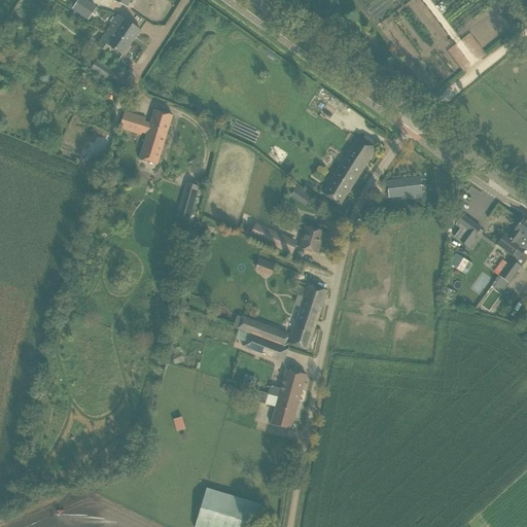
[(78,0),(72,9),(88,20),(96,8),(83,0),(78,0)]
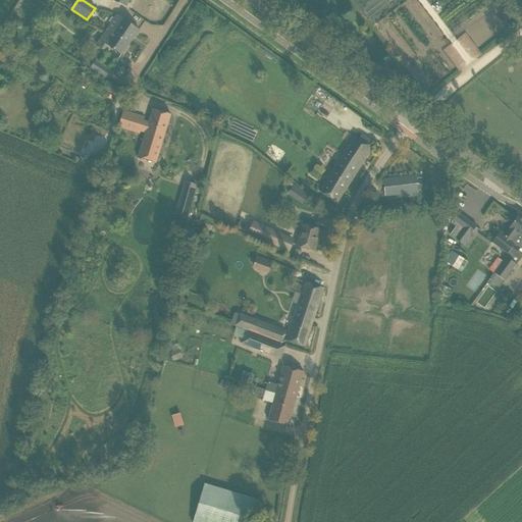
[(112,34),(127,45),(139,30),(116,14),(103,34),(109,38),(112,34)]
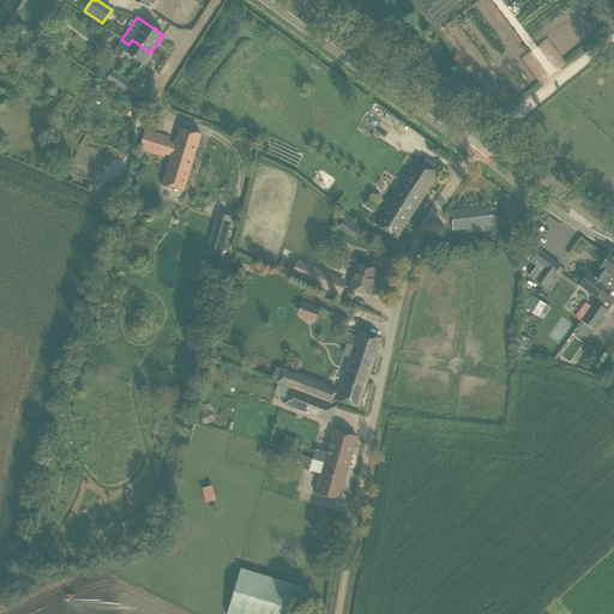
[(143,64),(150,53),(132,40),(128,44),(121,40),(112,53),(122,60),(127,54),(143,64)]
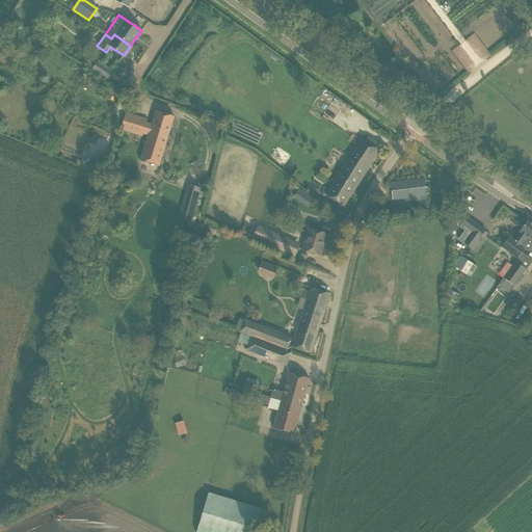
[(89,61),(86,65),(92,70),(107,80),(111,73),(97,62),(95,65),(89,61)]
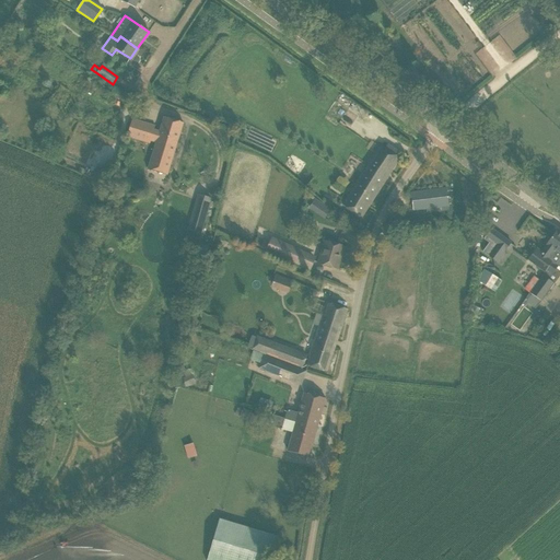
[(129,129),(126,137),(149,143),(152,144),(152,142),(156,143),(148,170),(166,175),(167,175),(179,133),(183,123),(163,117),(159,131),(153,130),(154,126),(131,119),(129,129)]
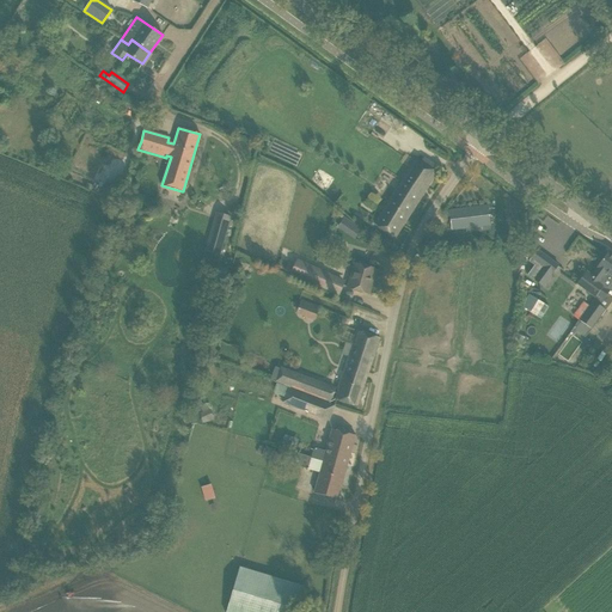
[(384,209),(374,226),(395,239),(435,173),(430,170),(435,164),(423,157),(420,163),(415,160),(390,200),(389,199),(383,208),(384,209)]
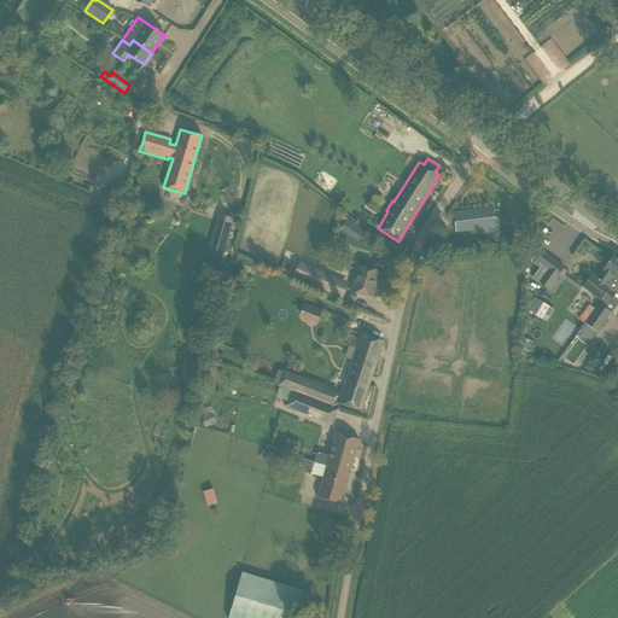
[(106,199),(117,203),(122,191),(110,187),(106,199)]
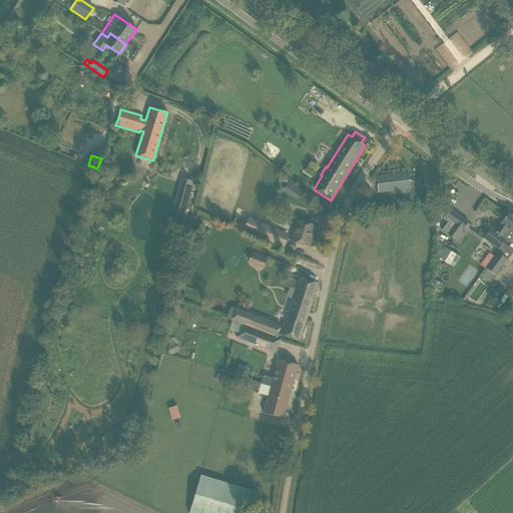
[(378,192),(410,189),(408,173),(376,177),(378,190),(377,190),(377,192),(378,192)]
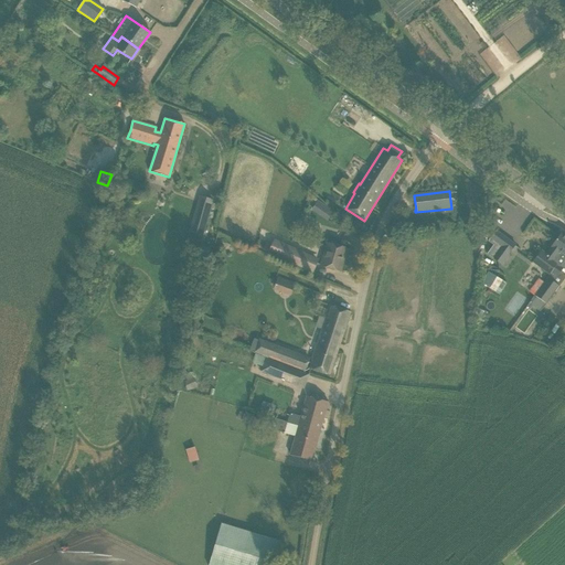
[(317,213),(322,204),(317,201),(311,210),(317,213)]
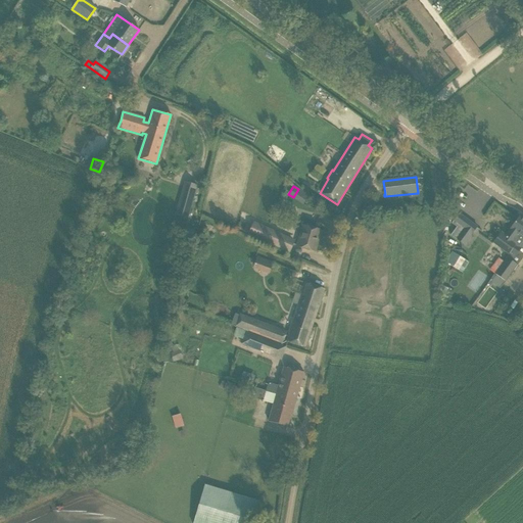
[(181,193),(178,202),(191,206),(193,196),(181,193)]
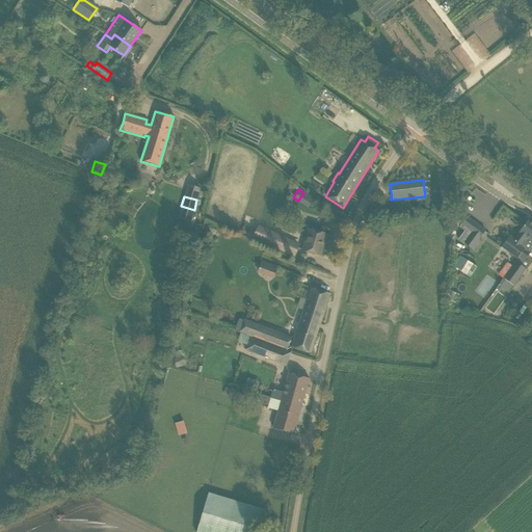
[(464,231),(458,239),(472,249),(484,232),(466,218),(459,227),(464,231)]
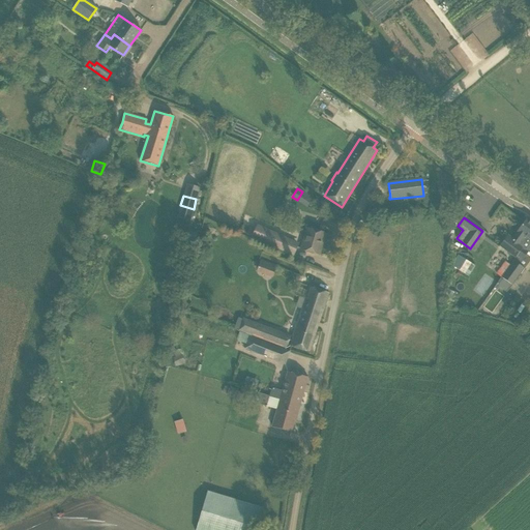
[(517,232),(512,239),(507,235),(500,245),(516,258),(523,247),(526,249),(529,243),(529,221),(526,218),(517,232)]
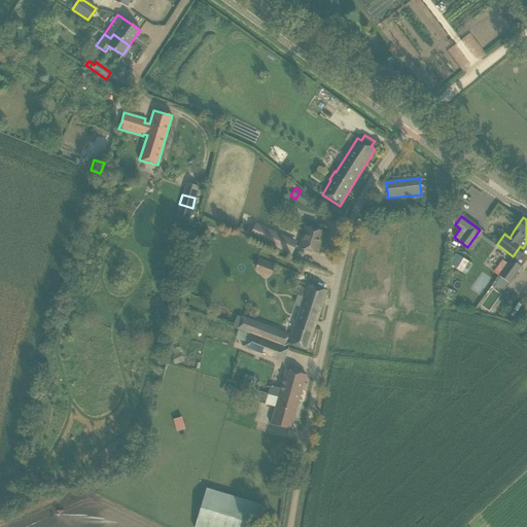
[(256,225),(251,237),(279,249),(291,255),(294,248),(287,245),(289,240),(256,225)]
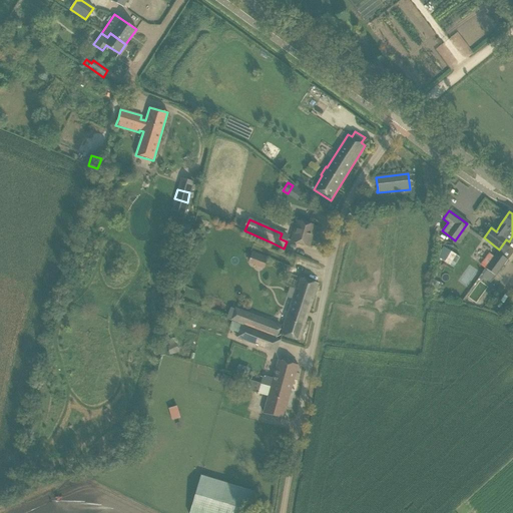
[(316,226),(297,220),(291,241),(309,246),(312,234),(313,234),(316,226)]
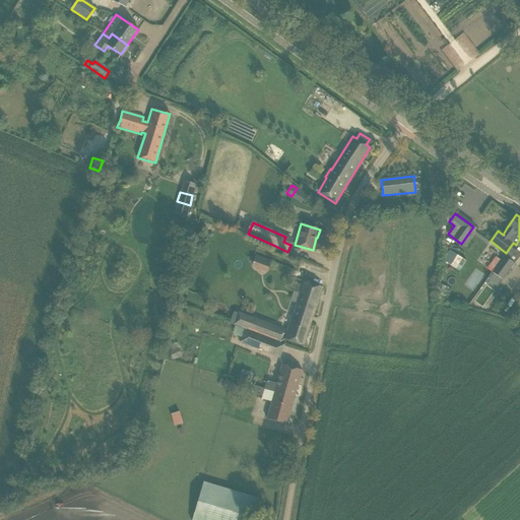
[(506,253),(504,256),(504,257),(509,260),(518,247),(519,248),(519,239),(516,245),(513,243),(506,253)]
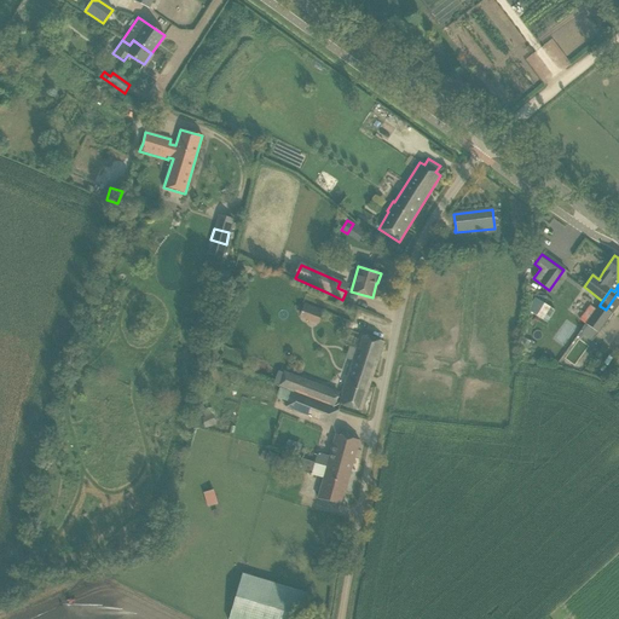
[(527,310),(536,314),(543,304),(534,298),(527,310)]
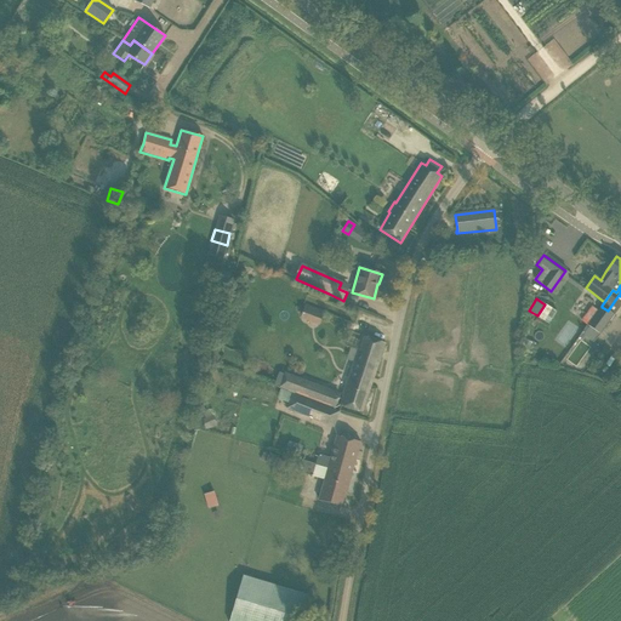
[(302,305),(298,320),(318,325),(322,309),(302,305)]
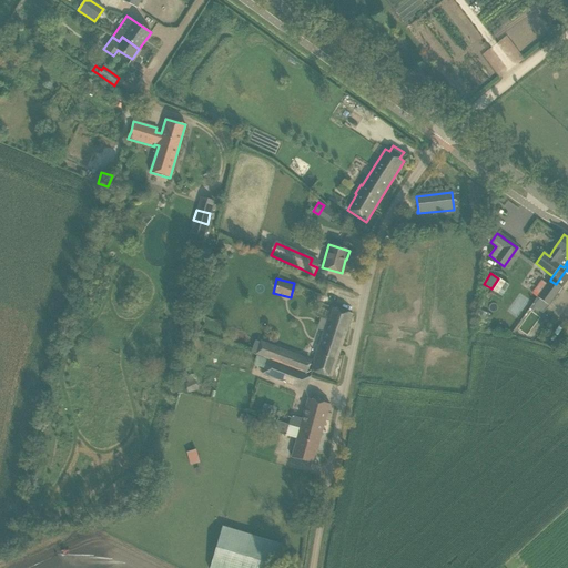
[(547,284),(529,308),(530,308),(533,312),(536,307),(544,314),(561,288),(556,284),(550,281),(549,282),(547,284)]
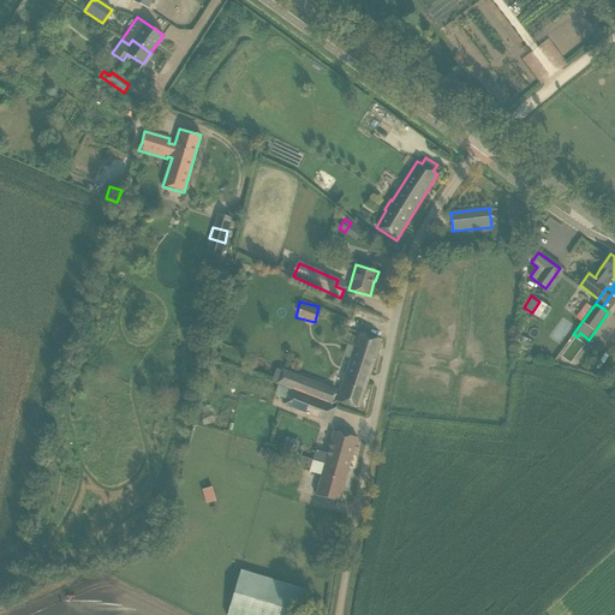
[(344,378),(335,401),(347,405),(358,408),(381,340),(370,336),(358,332),(353,346),(350,359),(347,366),(344,378)]
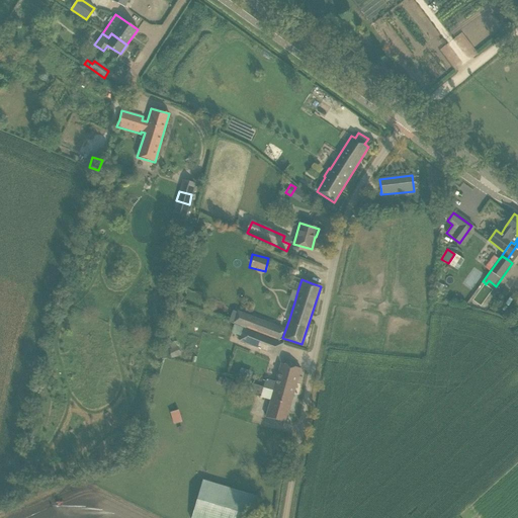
[(252,316),(247,329),(279,342),(284,328),(252,316)]
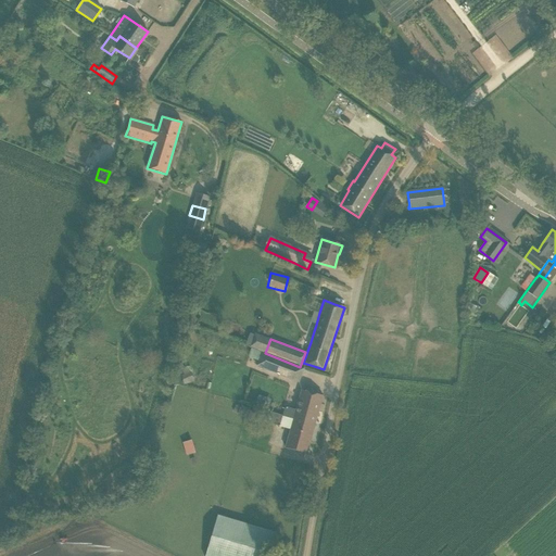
[(262,352),(257,366),(299,381),(303,369),(300,367),(265,353),(262,352)]
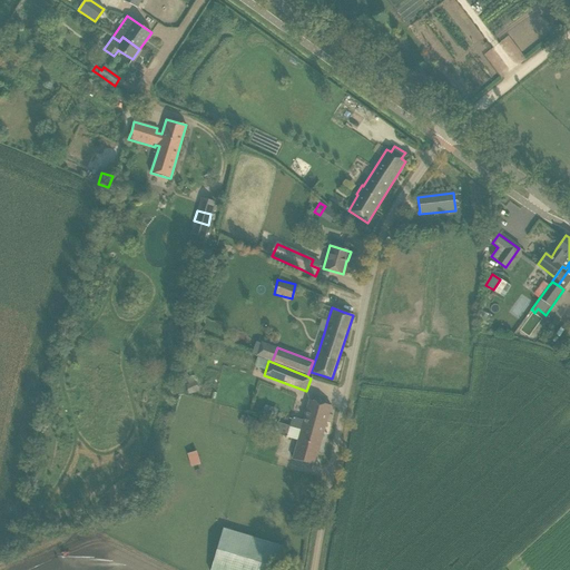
[(196,383),(186,386),(189,394),(198,391),(196,383)]
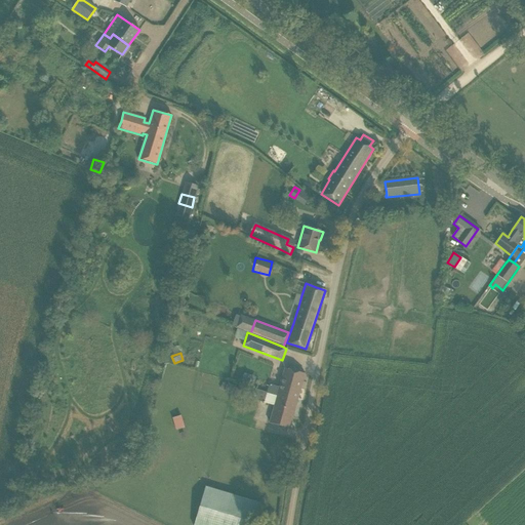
[(305,374),(284,368),(280,387),(271,384),(269,385),(267,392),(297,400),(305,374)]
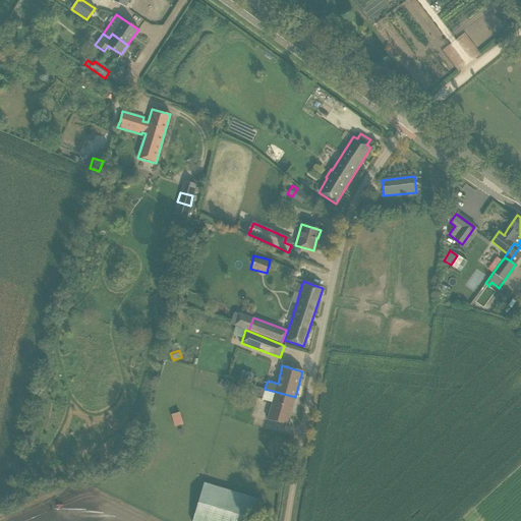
[(222,388),(232,393),(236,385),(226,380),(222,388)]
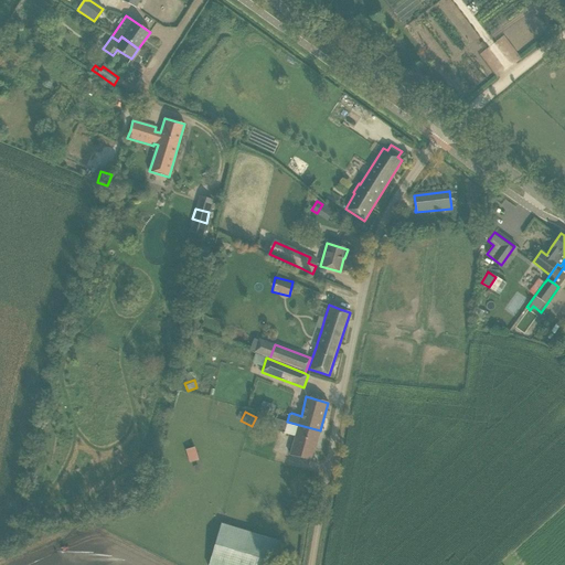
[(287,422),(274,417),(270,429),(295,436),(290,455),(311,460),(320,430),(287,422)]
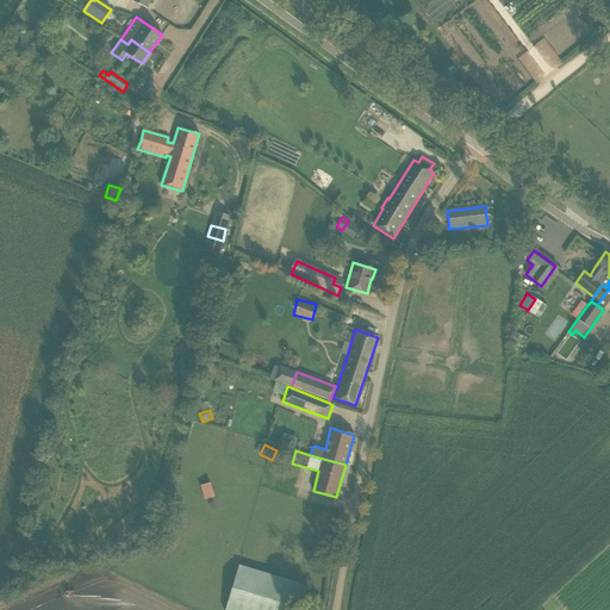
[(209,483),(199,485),(204,499),(213,497),(209,483)]
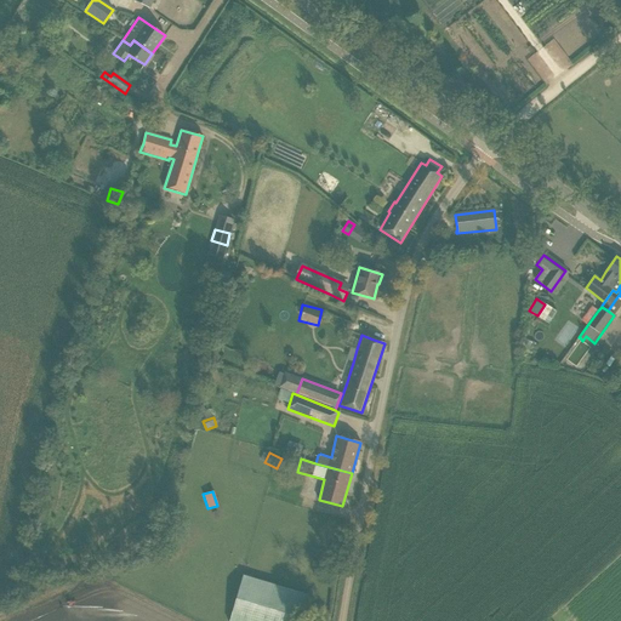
[(301,620),(309,596),(297,592),(243,575),(228,620),(301,620)]
